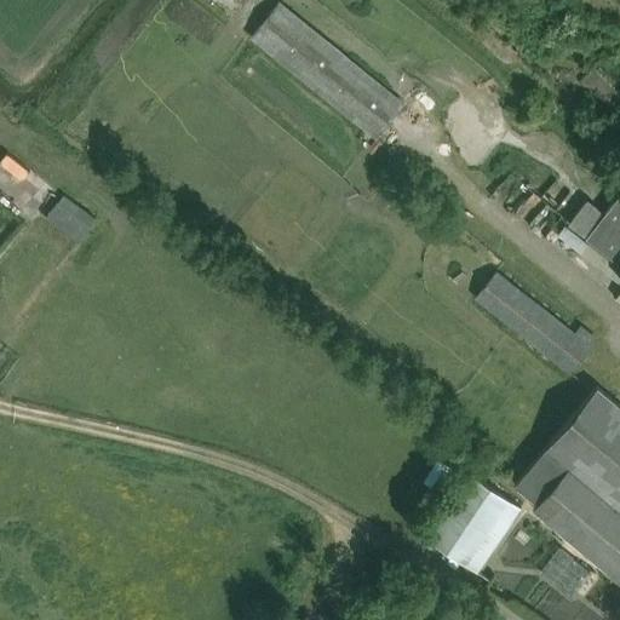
[(378,136),(406,102),(280,0),(276,0),(251,32),(378,136)]
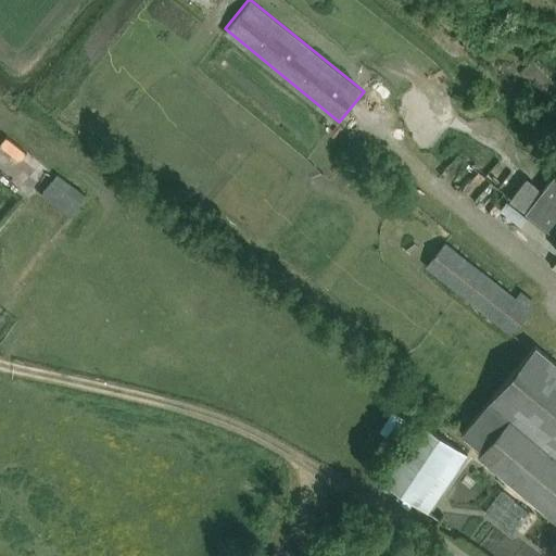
[(555,174),(544,189),(527,177),(509,200),(530,215),(555,236),(555,261),(552,266),(555,269),(555,174)]
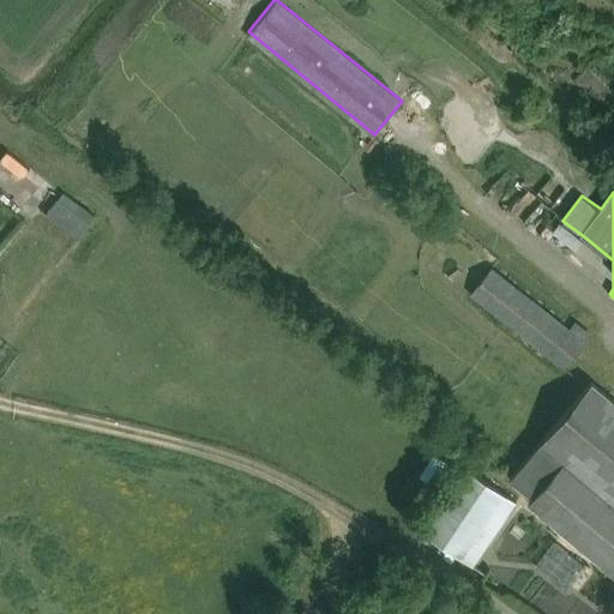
[(44,215),(77,238),(92,215),(60,193),(44,215)]
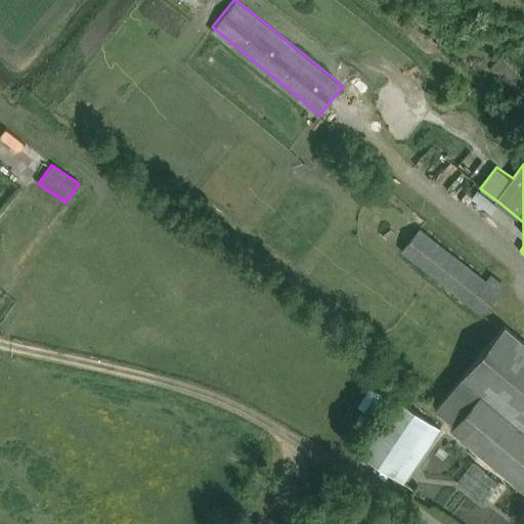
[(490,275),(486,280),(420,228),(402,251),(482,314),(505,287),(490,275)]
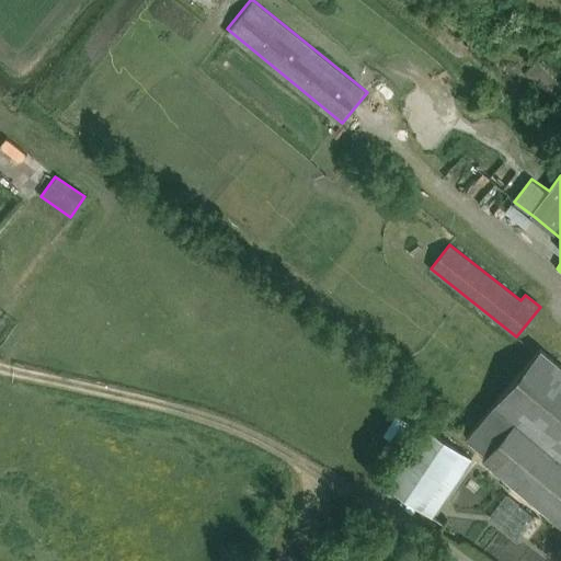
[(467,437),(487,454),(488,455),(483,459),(560,523),(560,366),(540,350),(467,437)]
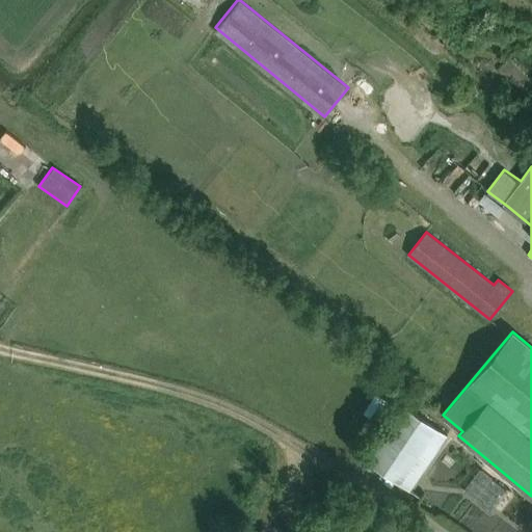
[(367,456),(410,487),(450,432),(406,401),(367,456)]
